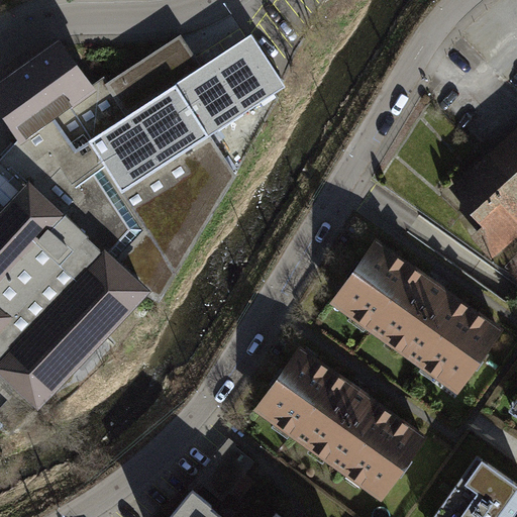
[(0,407),(0,417),(14,430),(146,292),(162,301),(239,171),(214,132),(287,82),(270,57),(253,32),(203,67),(199,60),(191,46),(183,33),(109,81),(105,76),(101,79),(93,84),(61,41),(24,68),(0,85),(0,113),(17,137),(9,146),(3,153),(0,156),(0,391),(8,398),(0,407)]
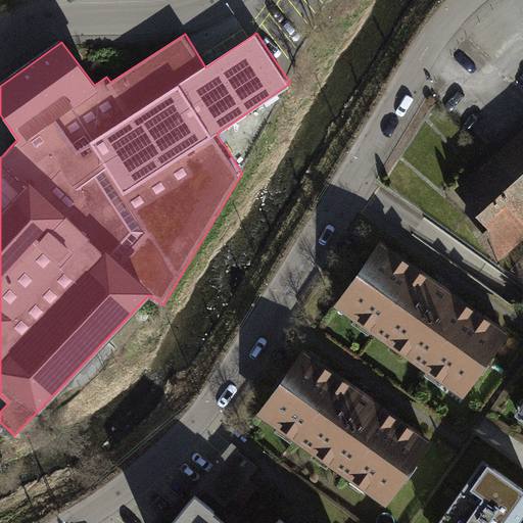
[(522,128),(447,194),(498,253),(522,231),(522,128)]
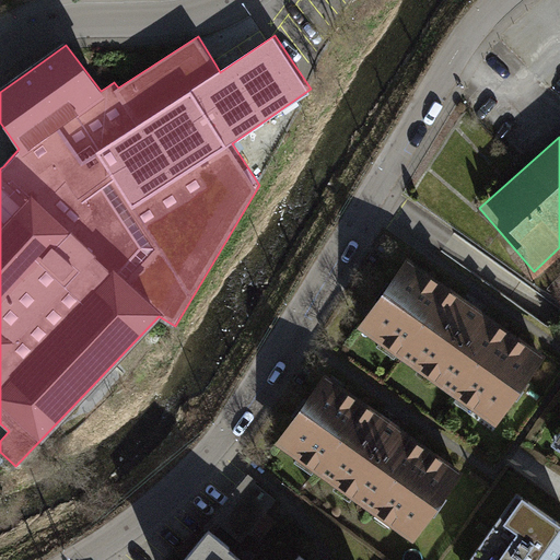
[(407,258),(359,325),(496,427),(544,356),(407,258)]
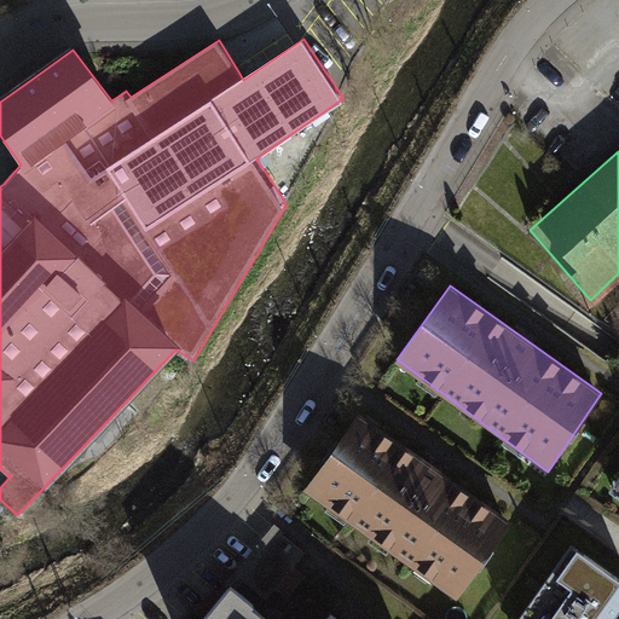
[(359,412),(305,490),(455,594),(508,516),(359,412)]
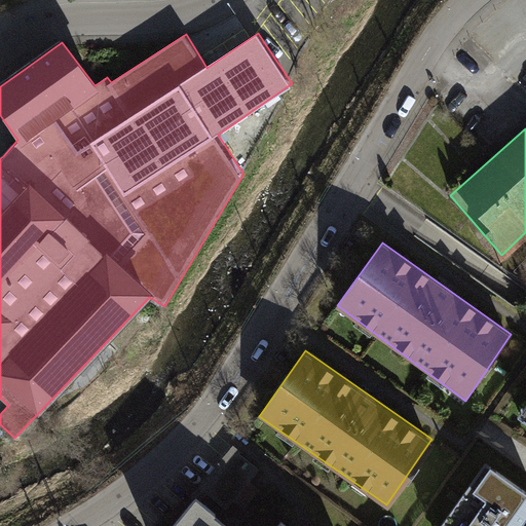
[(525,405),(517,419),(525,424),(525,405)]
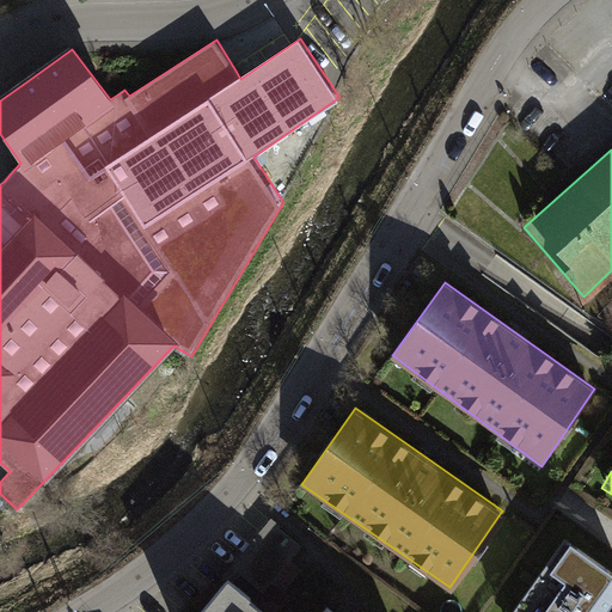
[(275,520),(227,580),(255,601),(300,546),(280,528),(282,525),(275,520)]
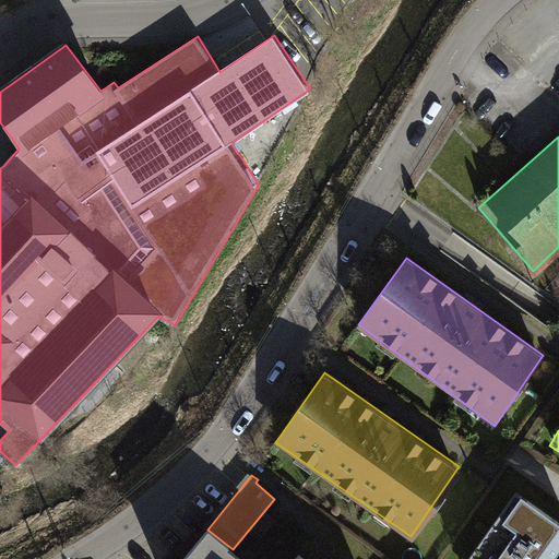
[(552,558),(558,550),(558,521),(521,495),(471,558),(552,558)]
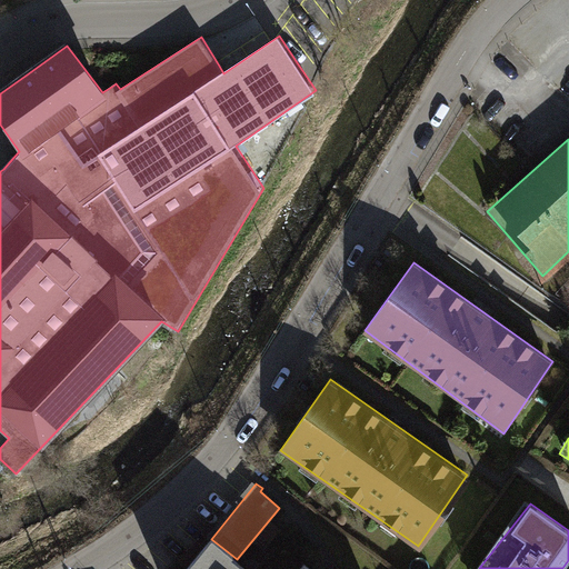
[(249,568),(237,559),(211,539),(187,568),(249,568)]
